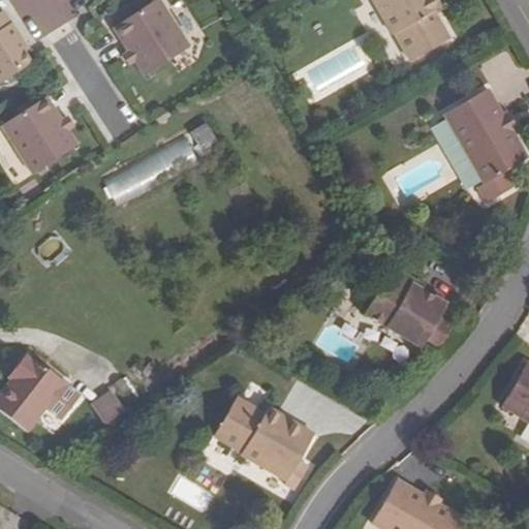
[(156,0),(154,0),(111,28),(142,76),(186,48),(156,0)]
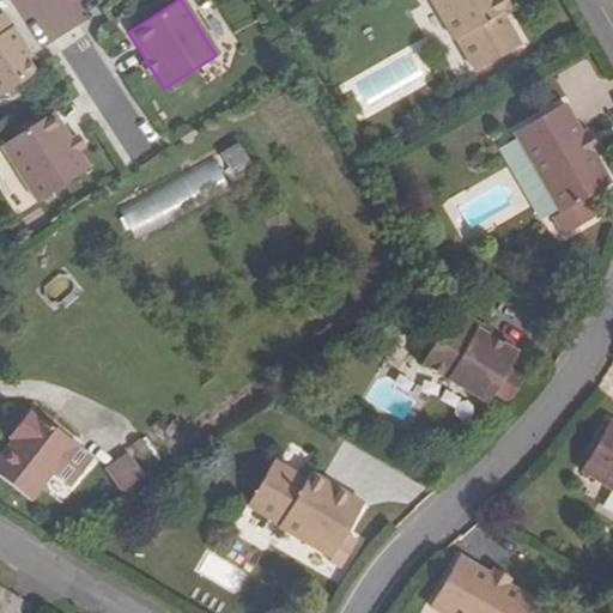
[(432,0),(456,40),(459,38),(477,71),(520,46),(503,13),(509,10),(503,0),(432,0)]
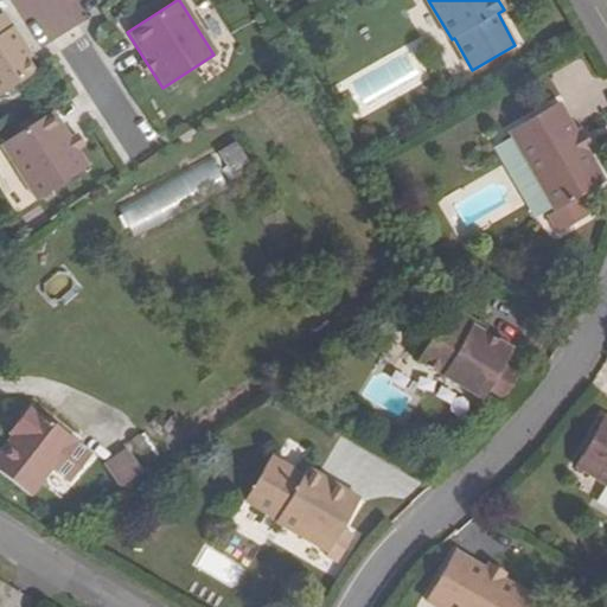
[(0,62),(19,51),(12,39),(17,36),(0,10),(0,62)]
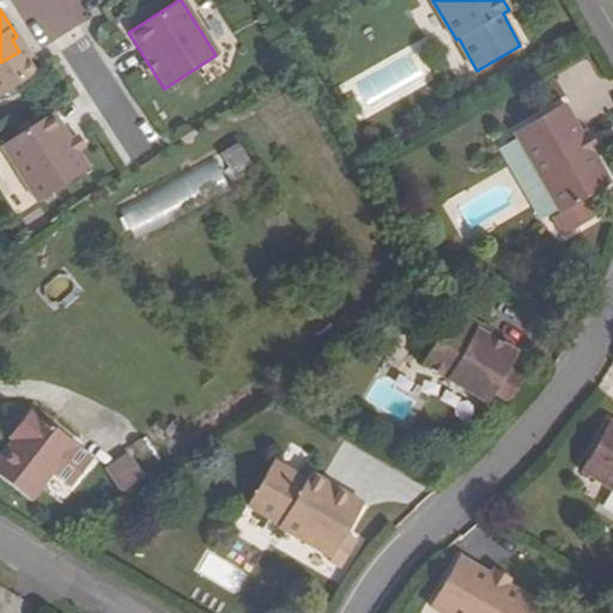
[(582,133),(565,104),(507,138),(552,217),(545,220),(556,240),(589,220),(578,201),(611,183),(582,133)]
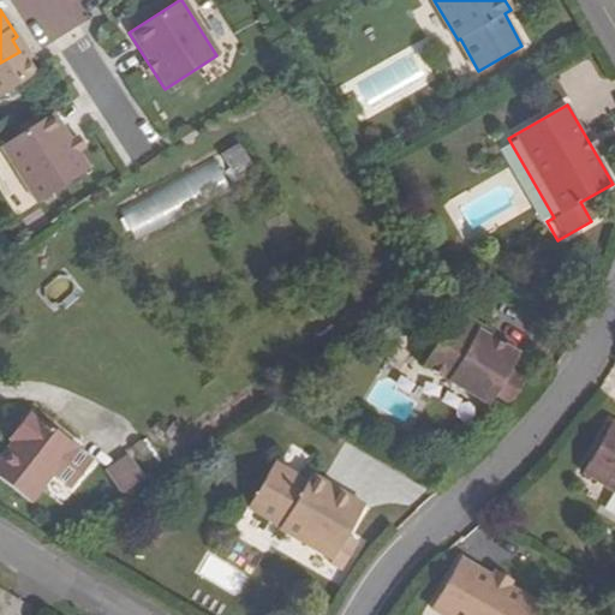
[(52,114),(0,147),(0,148),(35,203),(87,169),(52,114)]
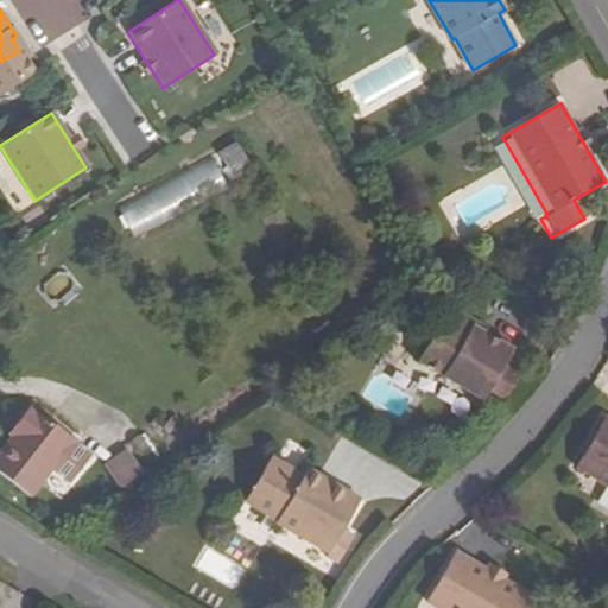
[(577,132),(589,152),(595,149),(583,128),(577,132)]
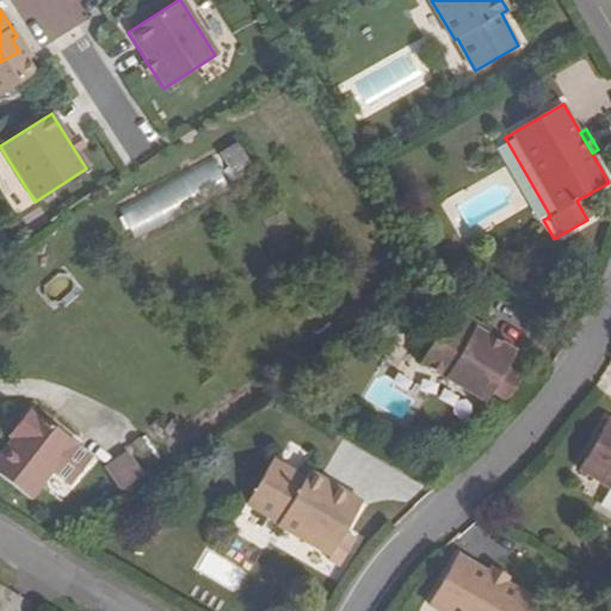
[(220,152),(232,178),(252,168),(239,142),(220,152)]
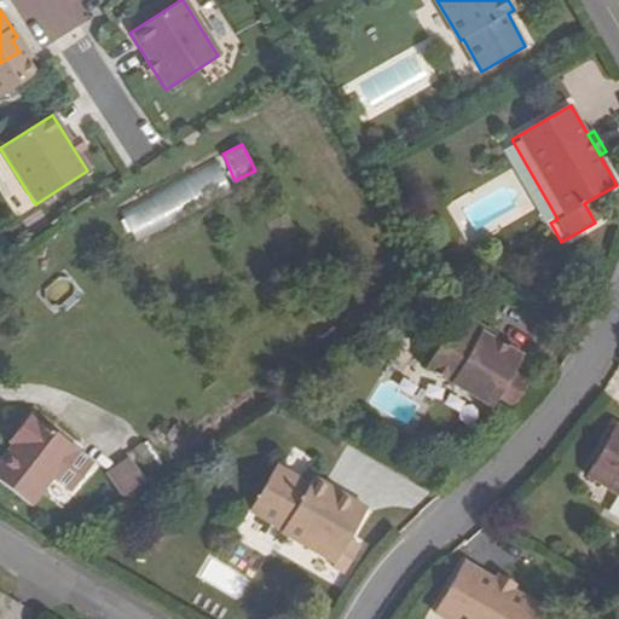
[(215,160),(119,214),(134,242),(231,189),(215,160)]
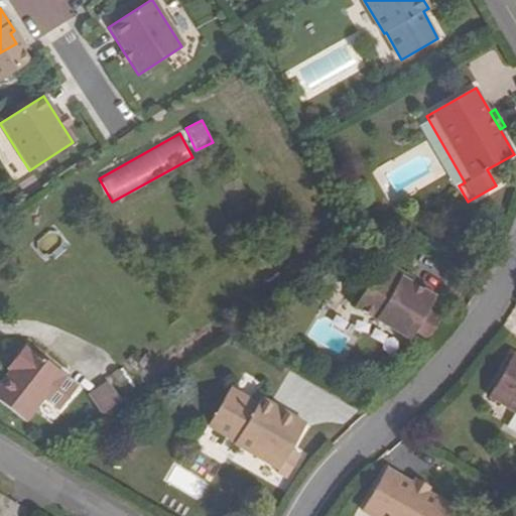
[(499,183),(490,168),(487,169),(496,185),(499,183)]
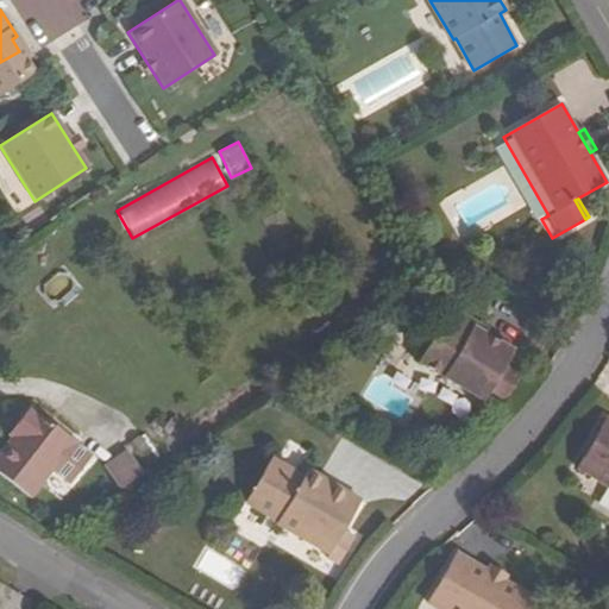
[(60,305),(80,288),(64,269),(43,286),(60,305)]
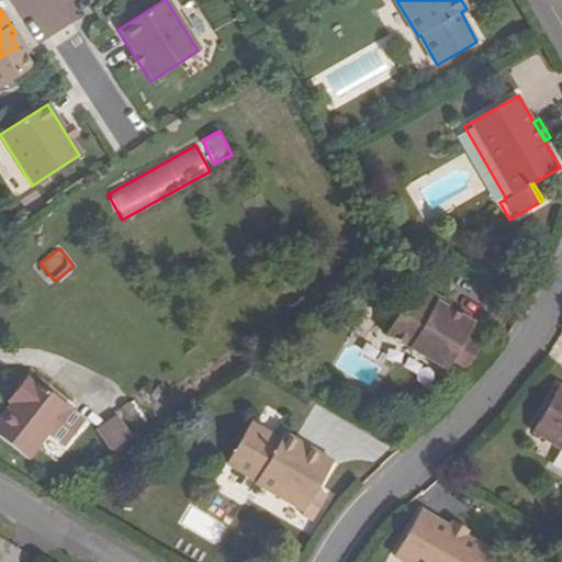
[(416,285),(386,332),(386,334),(447,370),(452,361),(465,370),(480,346),(467,338),(474,324),(448,307),(448,304),(416,285)]
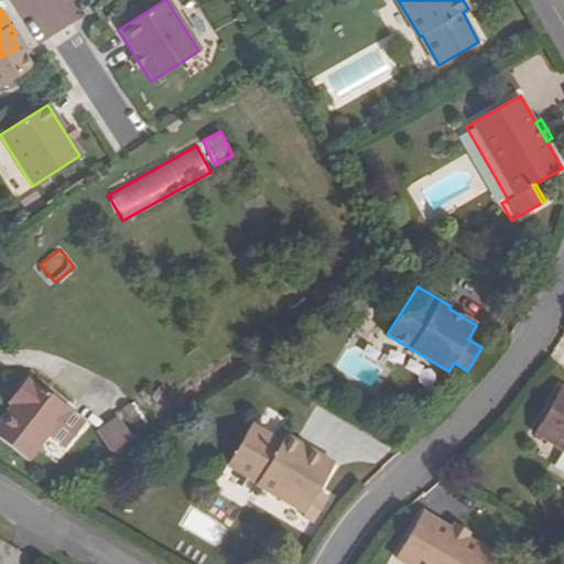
[(32,378),(18,394),(22,399),(17,407),(0,425),(0,436),(32,463),(73,410),(32,378)]
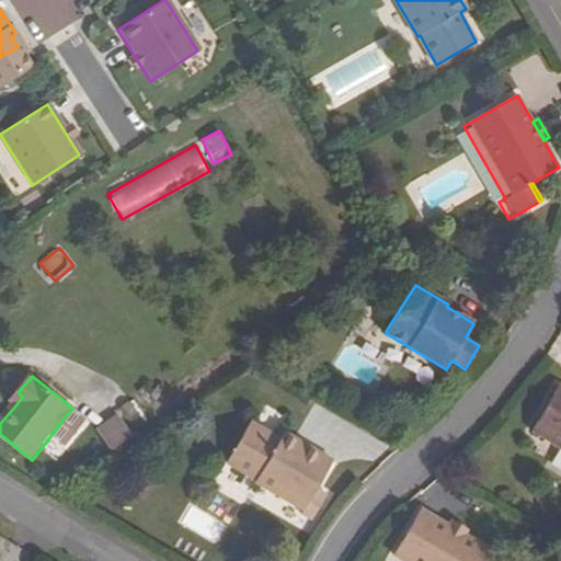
[(560,387),(559,387),(533,432),(560,447),(560,387)]
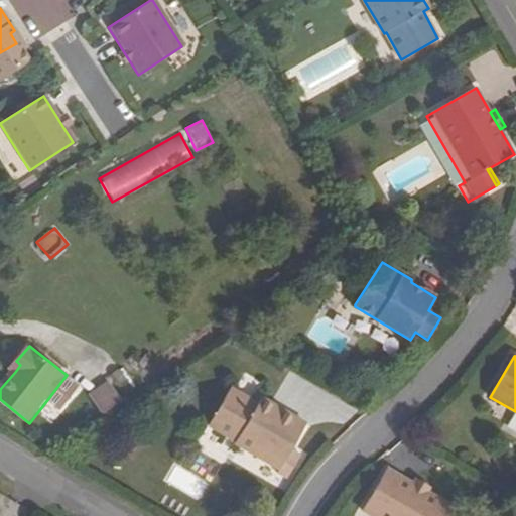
[(11,368),(15,372),(20,365),(16,361),(11,368)]
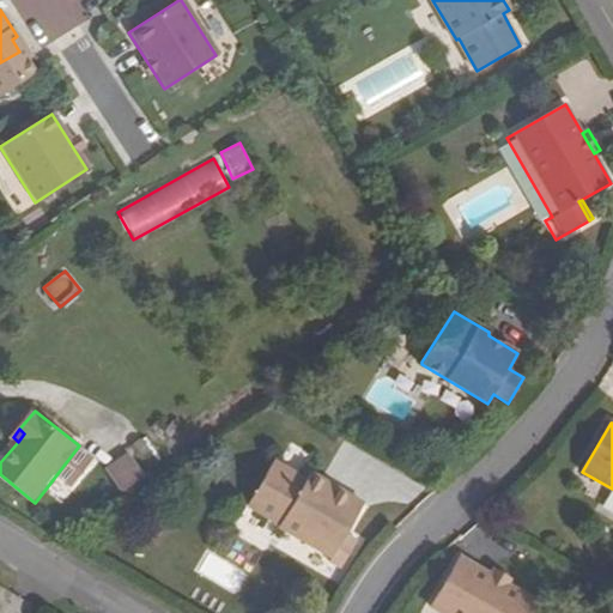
[(135,447),(152,472),(164,463),(147,438),(135,447)]
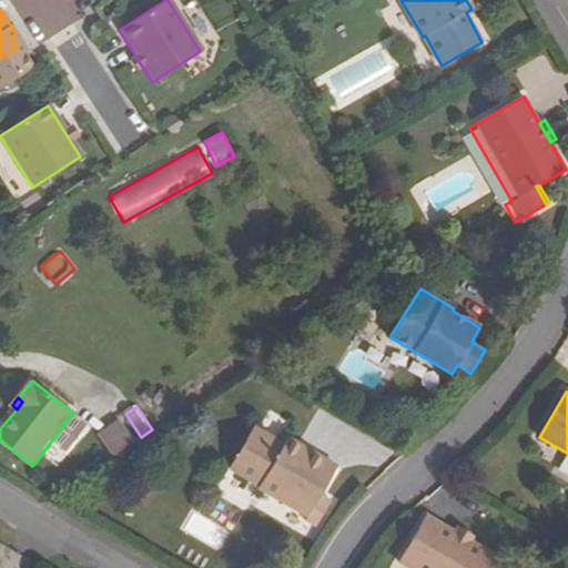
[(101,434),(115,455),(137,440),(122,419),(101,434)]
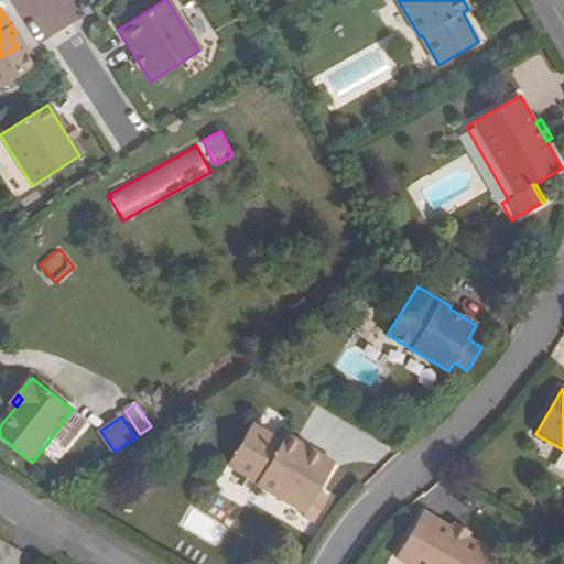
[(251,425),(228,465),(258,484),(257,486),(305,513),(303,518),(313,524),(328,499),(318,491),(334,465),(285,435),(282,443),(251,425)]
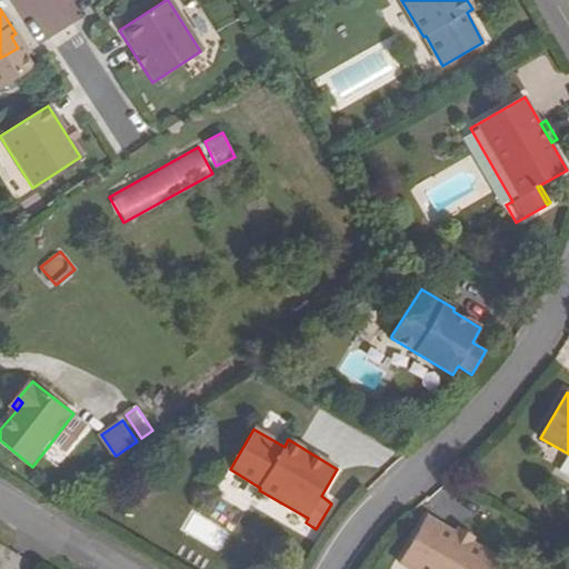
[(427,518),(399,562),(410,568),(496,568),(501,561),(473,543),(455,533),(427,518)]
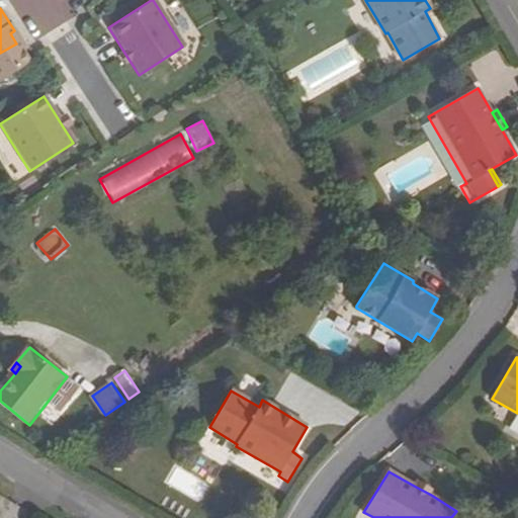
[(417,480),(414,486),(431,495),(434,490),(417,480)]
